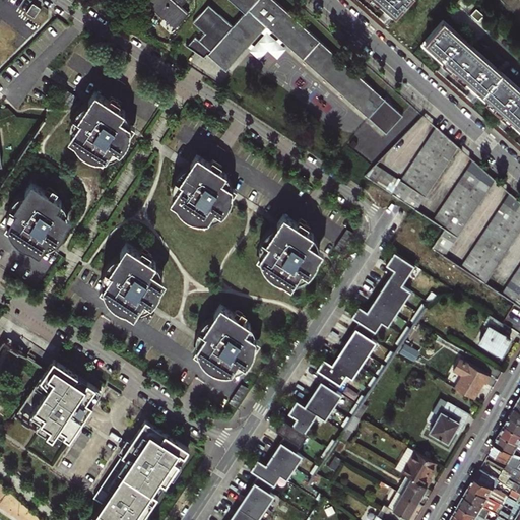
[(177,28),(190,14),(174,0),(153,0),(149,4),(177,28)]
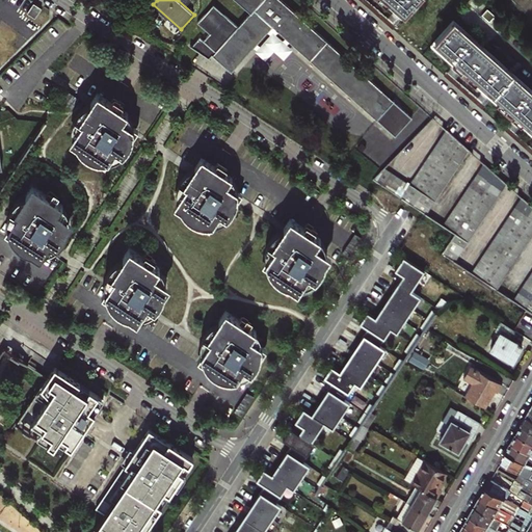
[(211,61),(230,79),(257,49),(260,46),(269,35),(275,28),(283,34),(288,40),(292,43),(398,137),(415,118),(336,47),(283,0),(229,0),(250,19),(237,33),(212,9),(195,28),(208,40),(202,47),(200,44),(190,54),(208,64),(211,61)]
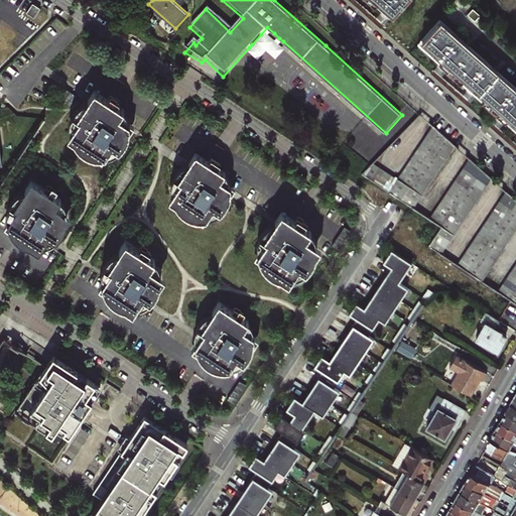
[(384,9),(386,7),(378,0),(377,0),(376,1),(384,9)]
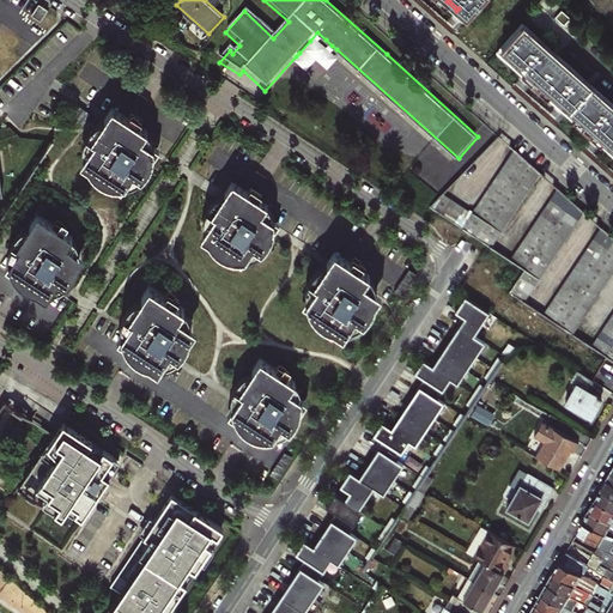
[(466,12),(477,0),(449,0),(459,8),(460,6),(466,12)]
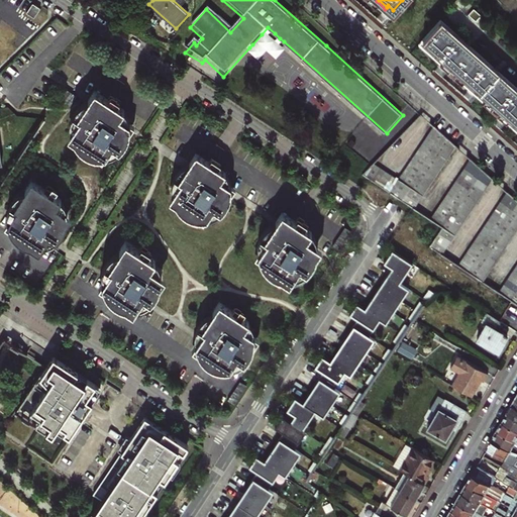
[(34,1),(28,11),(36,16),(42,6),(34,1)]
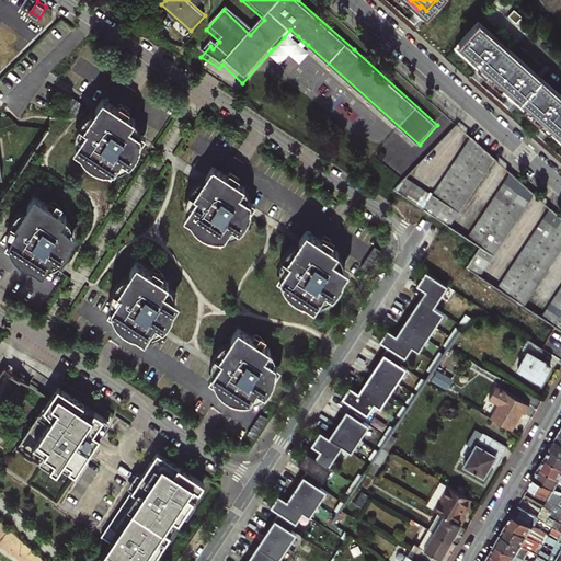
[(560,93),(477,18),(457,38),(474,55),(473,56),(482,64),(483,63),(506,82),(505,83),(514,92),(515,90),(537,111),(536,112),(546,119),(547,118),(560,132),(560,93)]
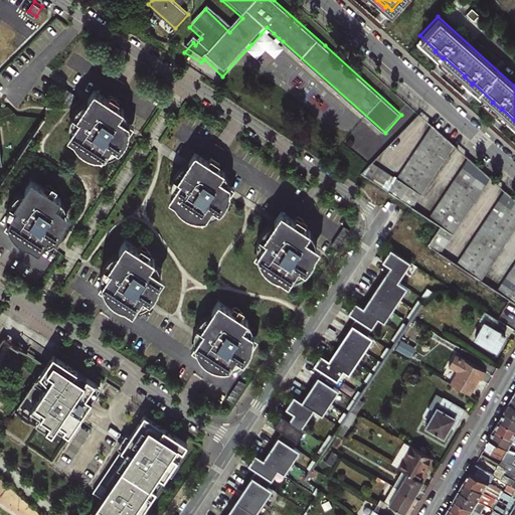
[(412,34),(414,33),(406,25),(404,27),(412,34)]
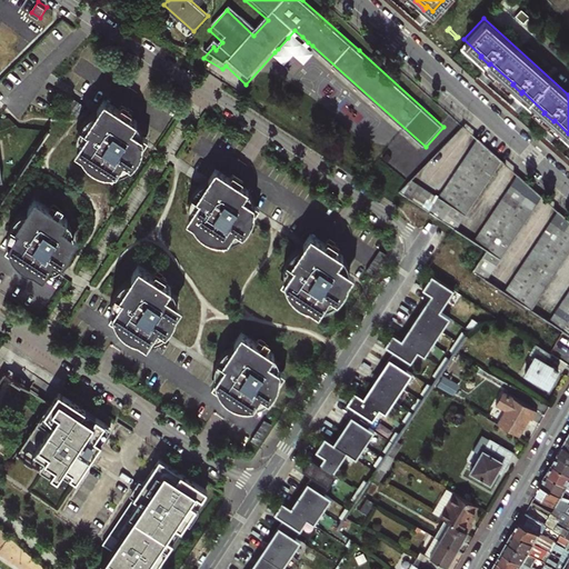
[(302,37),(295,30),(288,38),(291,41),(281,52),(278,49),(275,52),(278,56),(277,58),(287,67),(296,57),(307,66),(316,56),(309,49),(312,46),(308,42),(306,46),(299,40),(302,37)]
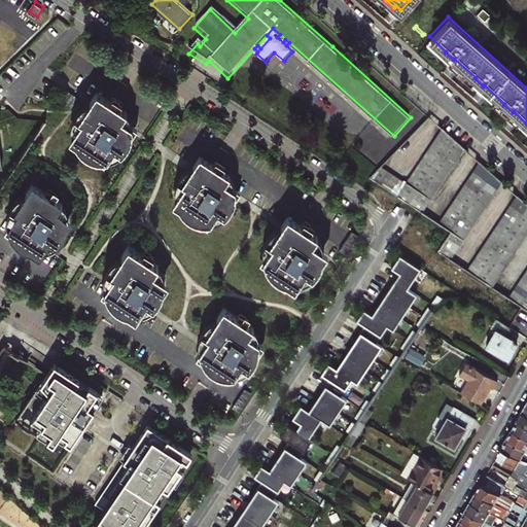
[(451,62),(453,60),(445,53),(443,55),(451,62)]
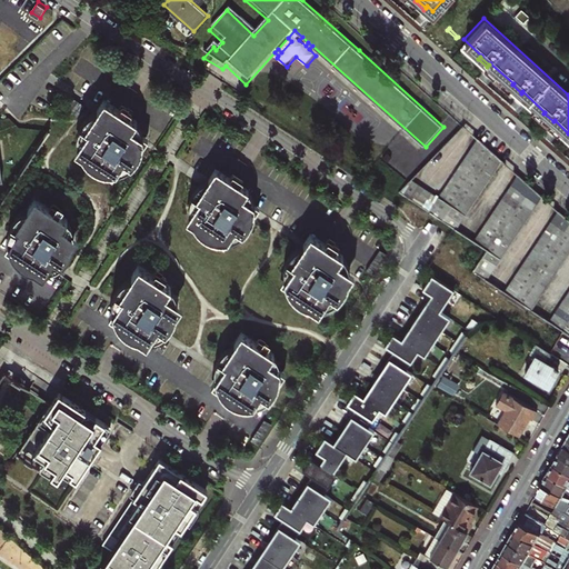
[(519,96),(521,93),(512,85),(510,88),(519,96)]
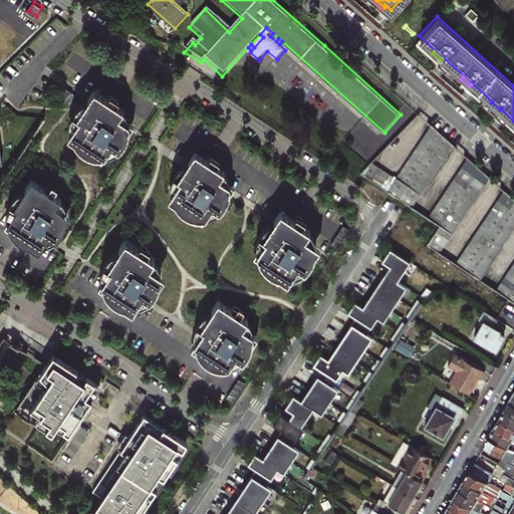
[(79,91),(69,84),(61,95),(72,102),(79,91)]
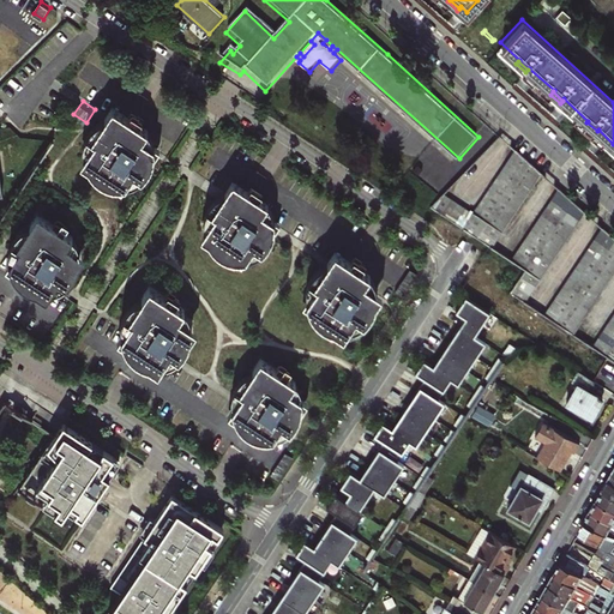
[(151,125),(116,102),(95,134),(97,137),(88,152),(83,157),(91,163),(94,167),(96,170),(102,175),(107,178),(114,181),(124,187),(128,181),(137,169),(144,174),(148,170),(152,166),(155,161),(157,155),(160,151),(163,145),(157,142),(145,134),(151,125)]
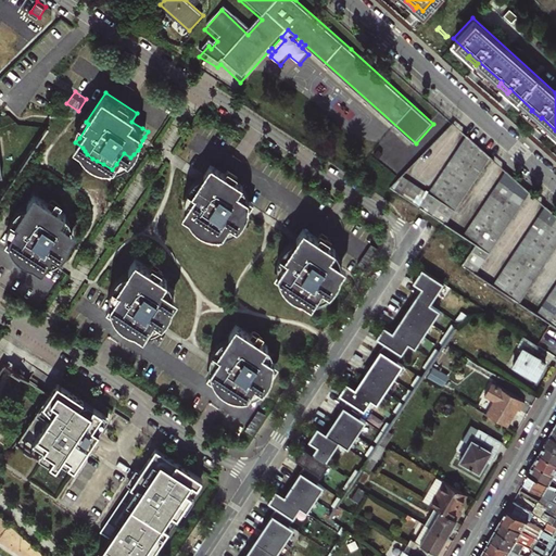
[(134,102),(124,95),(119,102),(129,109),(134,102)]
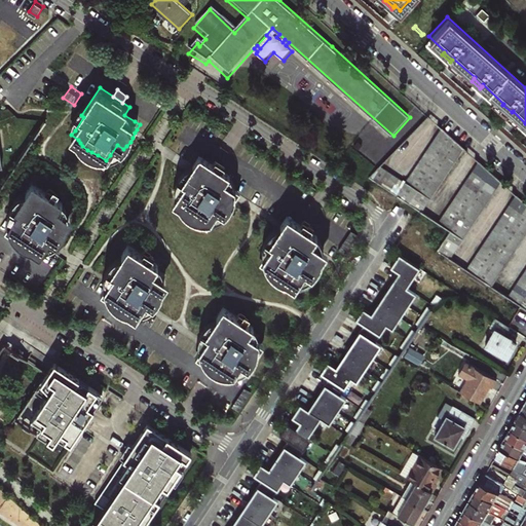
[(81,115),(92,98),(90,99),(87,100),(84,103),(81,106),(78,111),(76,115),(74,121),(74,125),(75,130),(83,117),(81,115)]
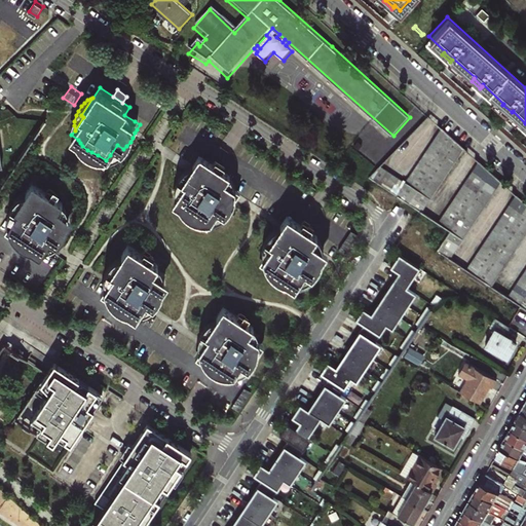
[(510,114),(512,112),(502,105),(500,107),(510,114)]
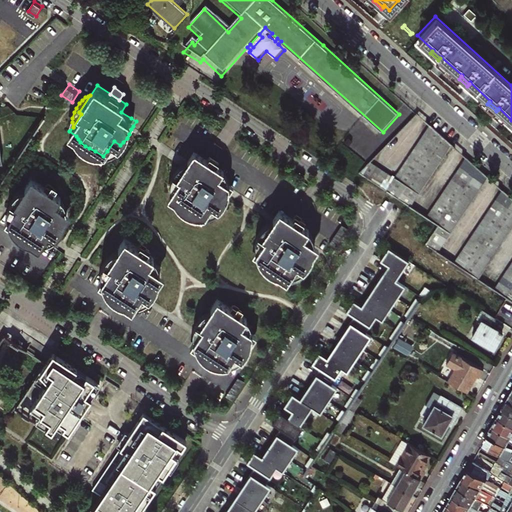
[(130,112),(126,104),(121,112),(131,118),(130,112)]
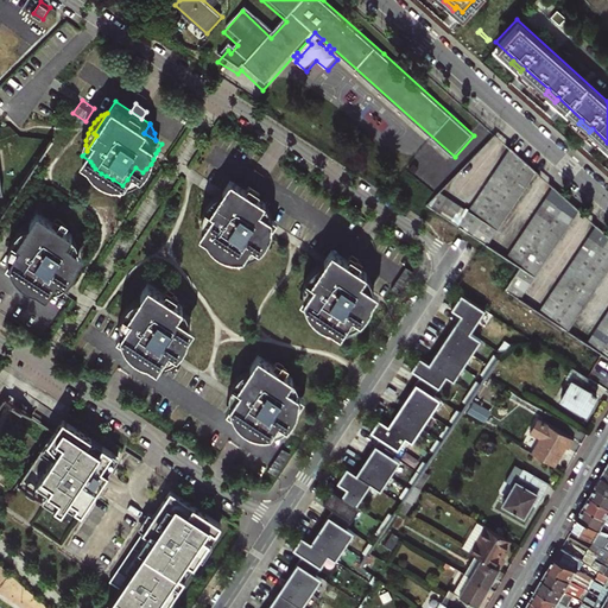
[(429,204),(489,245),(514,207),(538,171),(512,147),(469,210),(441,192),(429,204)]
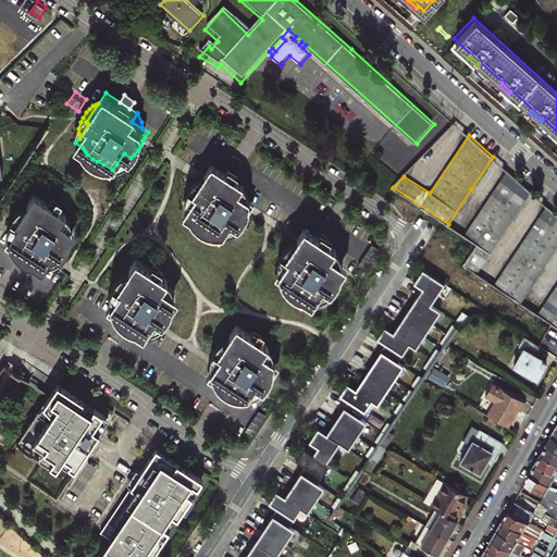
[(124,153),(116,164),(123,162),(127,161),(131,158),(124,153)]
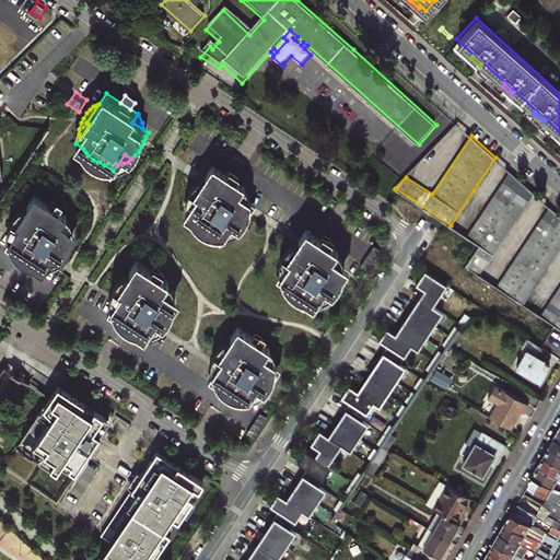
[(229,172),(214,162),(208,173),(195,191),(198,194),(188,208),(185,213),(191,218),(195,222),(199,226),(202,230),(207,232),(206,235),(209,236),(210,233),(213,234),(222,241),(226,234),(234,223),(241,229),(244,225),(248,220),(251,216),(252,210),(254,208),(257,202),(253,199),(242,191),(246,184),(238,178),(229,172)]
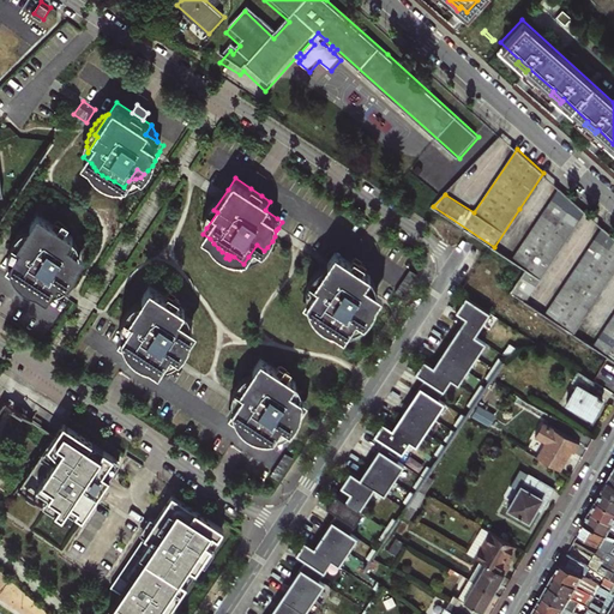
[(251,188),(262,196),(265,191),(260,187),(262,185),(256,181),(251,188)]
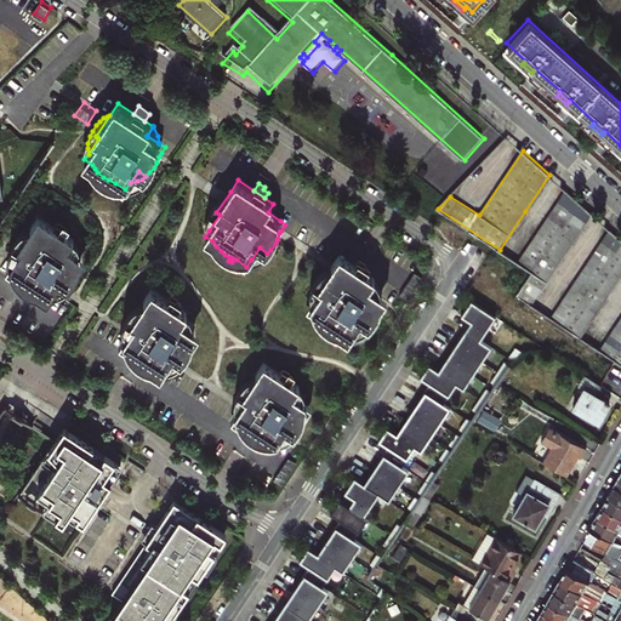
[(533,306),(558,267),(593,214),(568,191),(519,262),(533,272),(517,295),(533,306)]
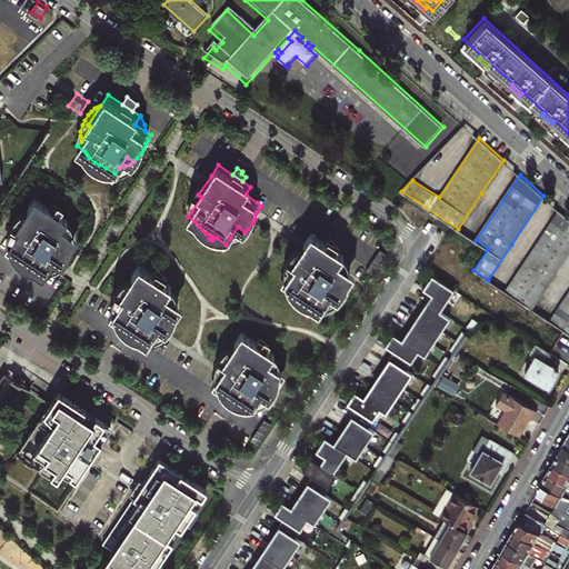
[(198,195),(211,176),(206,179),(202,181),(199,185),(195,190),(192,197),(191,201),(191,206),(191,211),(201,197),(198,195)]
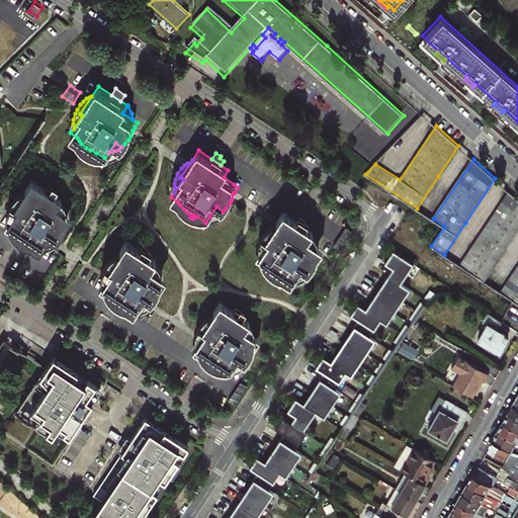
[(231,173),(228,170),(224,177),(234,184),(232,177),(231,173)]
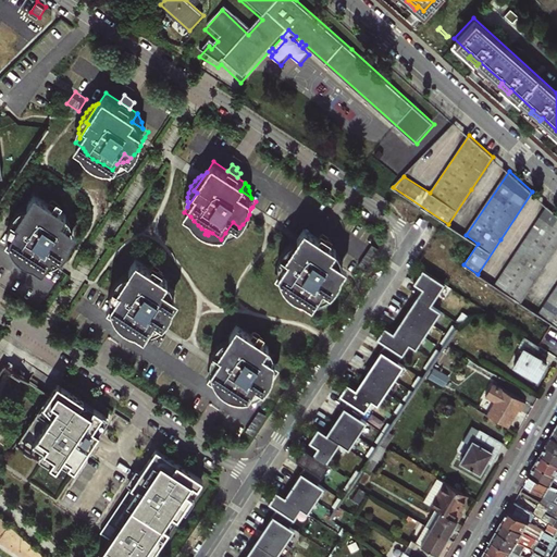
[(66,214),(34,194),(27,205),(11,229),(14,231),(9,238),(4,245),(13,250),(17,256),(23,260),(26,262),(32,264),(42,271),(47,264),(53,255),(60,259),(62,256),(64,257),(65,255),(64,254),(69,248),(71,242),(76,233),(61,223),(66,214)]
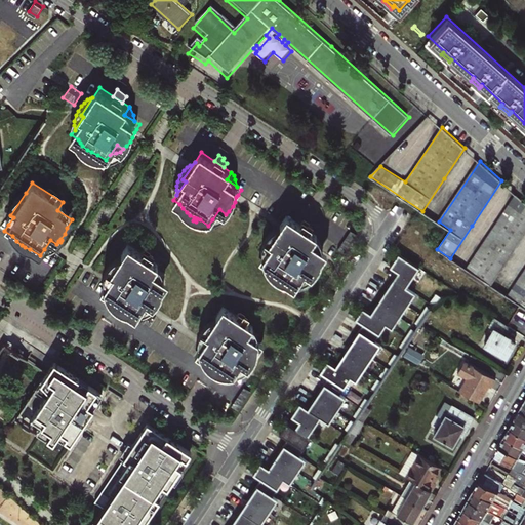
[(49,185),(45,191),(54,198),(58,192),(49,185)]
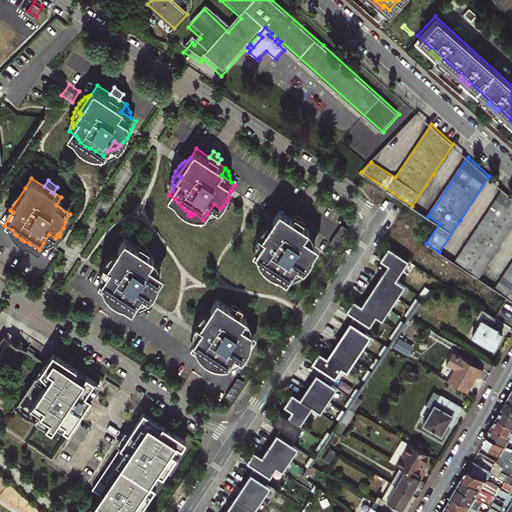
[(10,210),(25,188),(21,190),(16,194),(13,197),(11,201),(9,206),(8,210),(8,214),(8,219),(13,212),(10,210)]
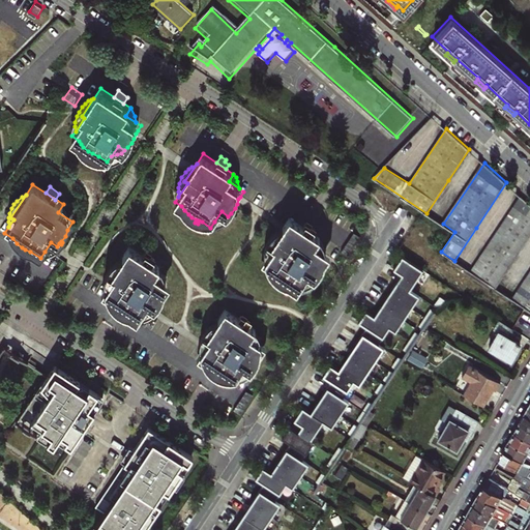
[(496,289),(519,255),(529,237),(529,202),(522,196),(471,271),(496,289)]
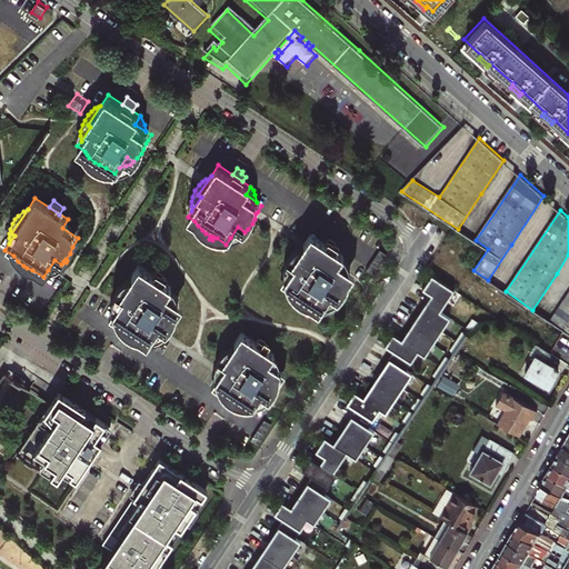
[(71,227),(68,219),(62,228),(73,235),(71,227)]
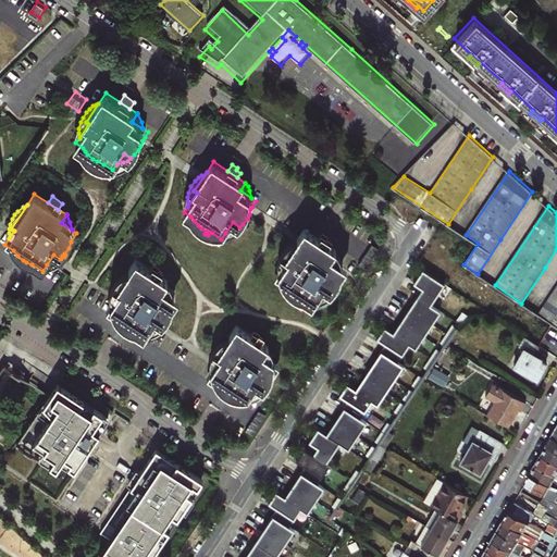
[(233,222),(225,233),(232,232),(235,230),(239,227),(233,222)]
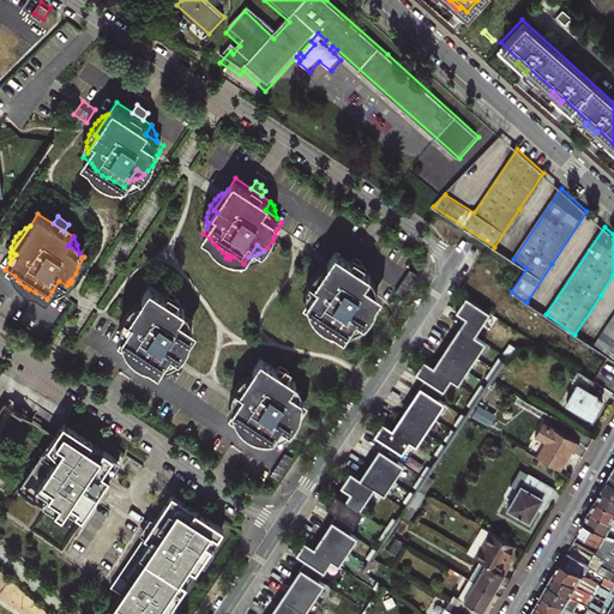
[(353,259),(337,248),(329,260),(315,281),(319,283),(308,300),(305,305),(312,309),(317,317),(320,320),(324,323),(329,326),(327,329),(331,330),(332,327),(336,329),(345,335),(350,329),(357,317),(366,321),(369,318),(374,312),(375,308),(378,301),(384,293),(379,289),(367,281),(372,272),(363,266),(353,259)]
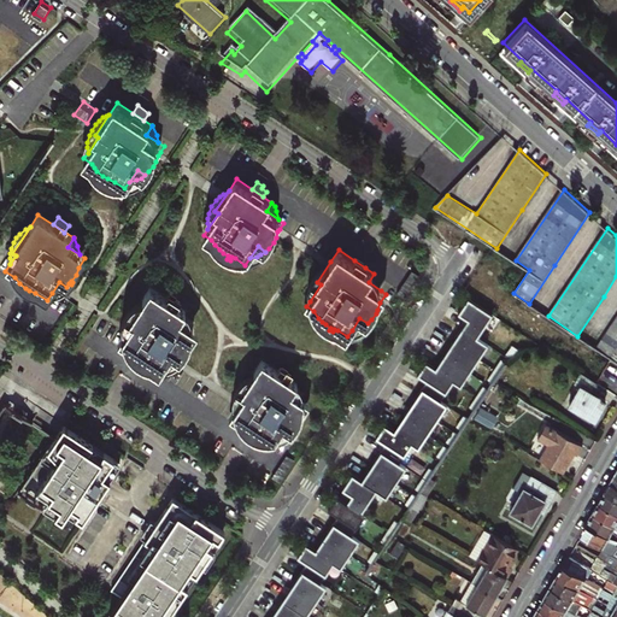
[(370,260),(359,253),(354,260),(365,268),(370,260)]
